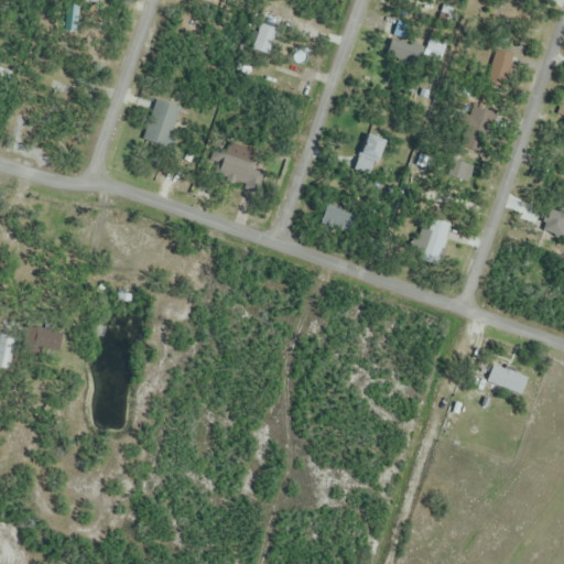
[(410,30),(392,30),(392,65),(410,65),(410,30)]
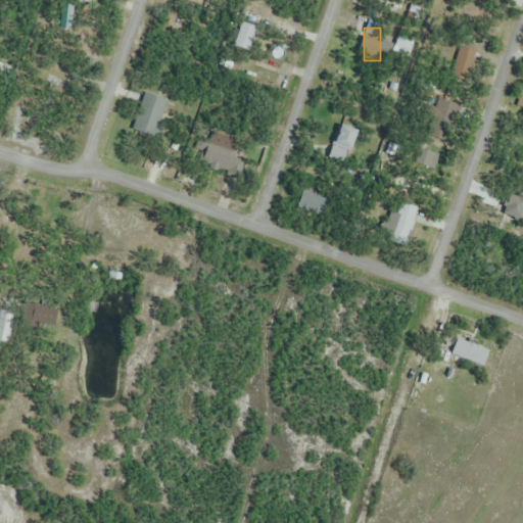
[(477,54),(462,45),(454,60),(468,68),(477,54)]
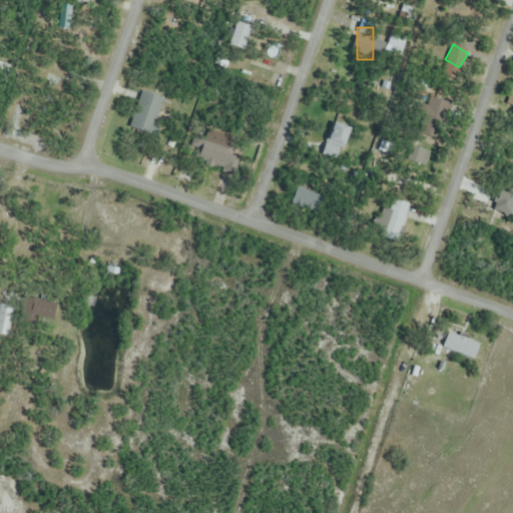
[(273,73),(266,70),(270,60),(259,56),(254,66),(232,57),(226,71),(267,87),(273,73)]
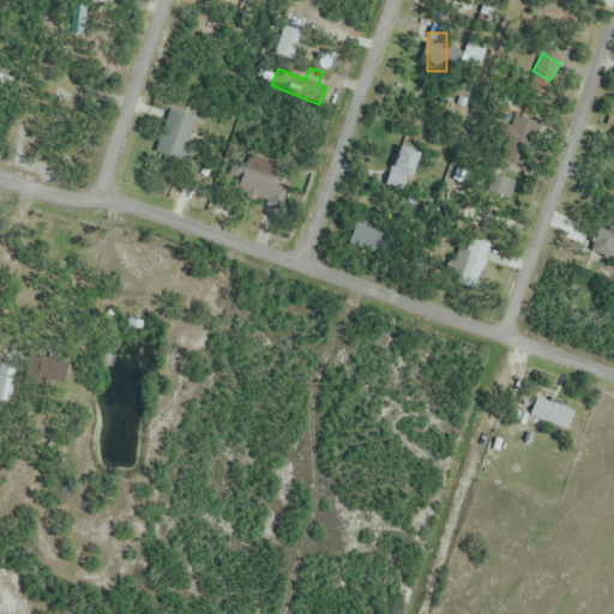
[(181,163),(196,119),(169,109),(155,155),(181,163)]
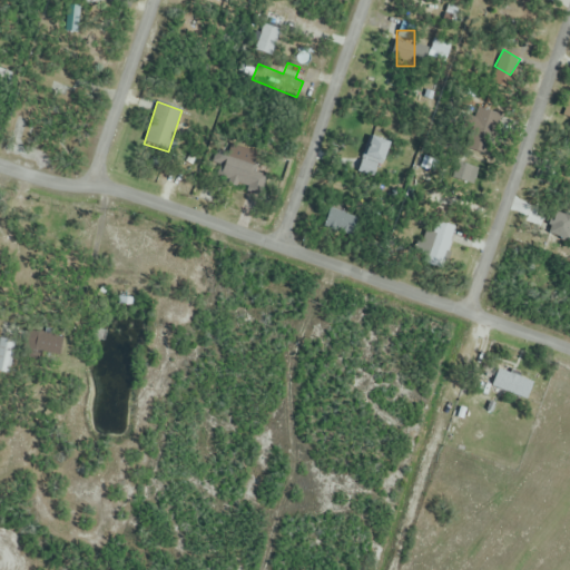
[(461,137),(483,137),(483,118),(461,118),(461,137)]
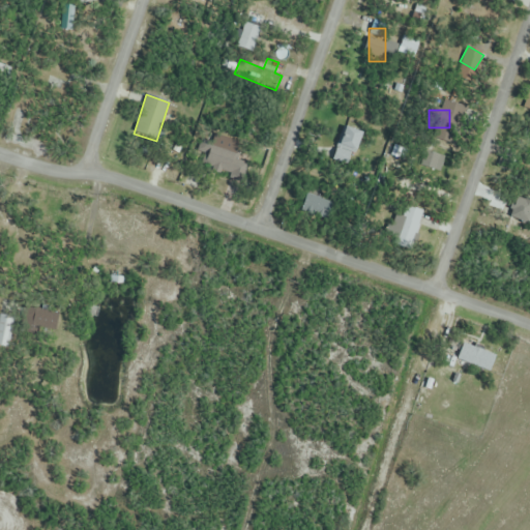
[(355,154),(363,134),(344,126),(335,146),(355,154)]
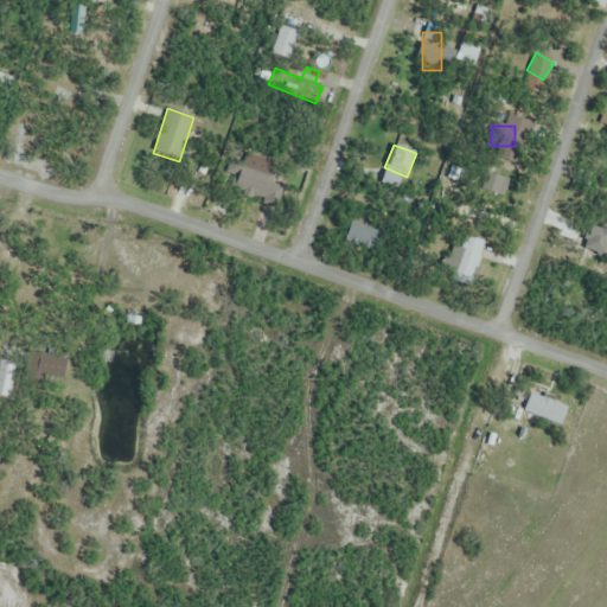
[(232,190),(272,206),(280,187),(269,184),(278,165),(248,153),(232,190)]
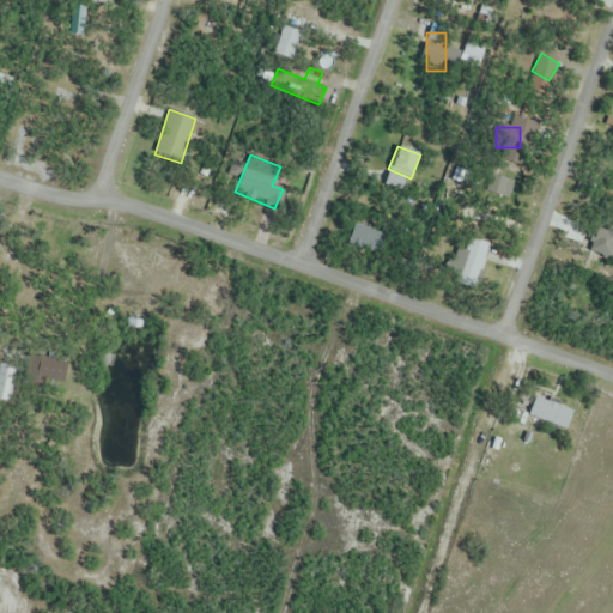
[(479,206),(498,213),(510,180),(490,174),(479,206)]
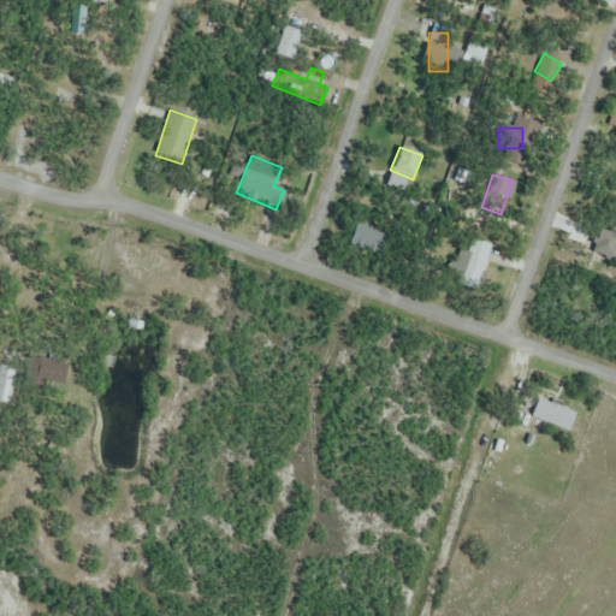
[(615,176),(612,176),(604,205),(615,207),(615,176)]
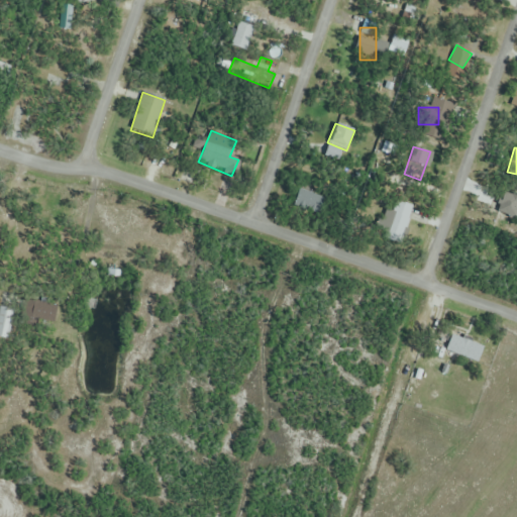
[(316,217),(324,200),(300,189),(292,206),(316,217)]
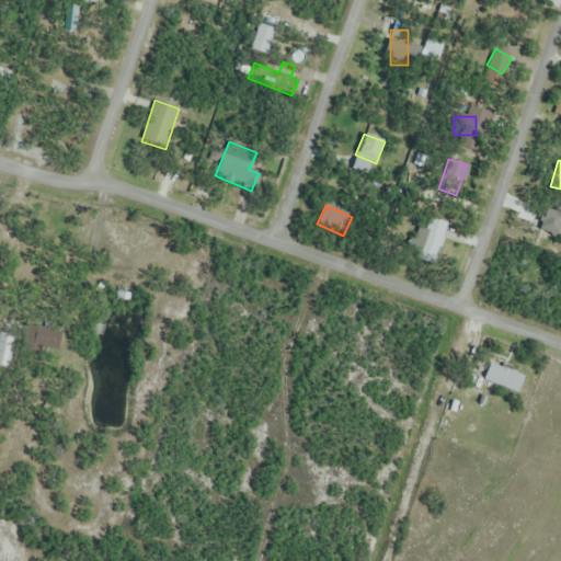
[(416,226),(409,247),(437,256),(449,225),(431,218),(426,229),(416,226)]
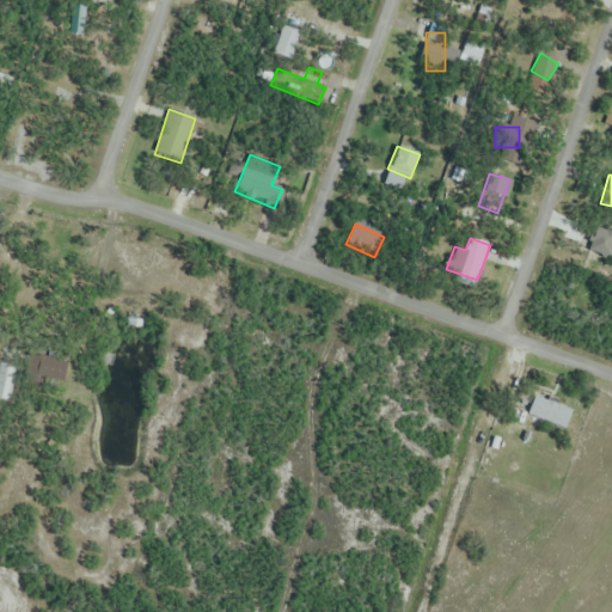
[(65,381),(67,360),(28,355),(25,377),(65,381)]
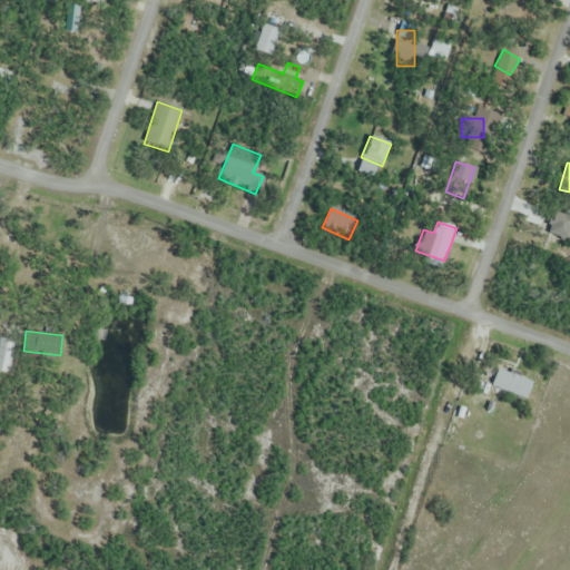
[(0,372),(11,374),(16,340),(0,337),(0,372)]
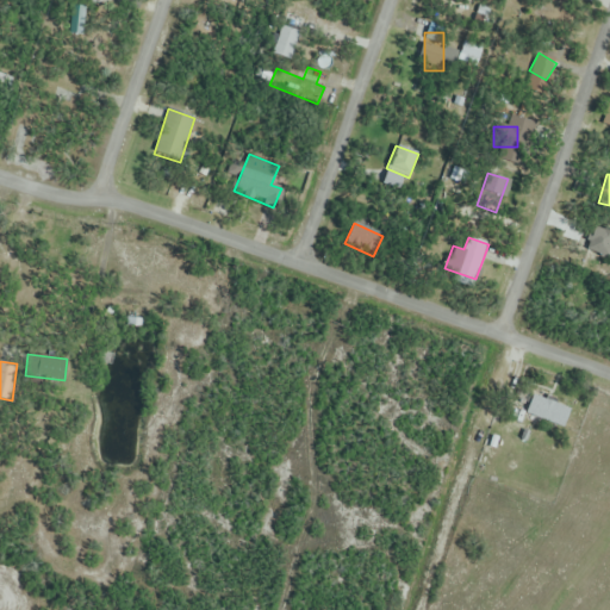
[(562,429),(571,410),(535,393),(527,412),(562,429)]
